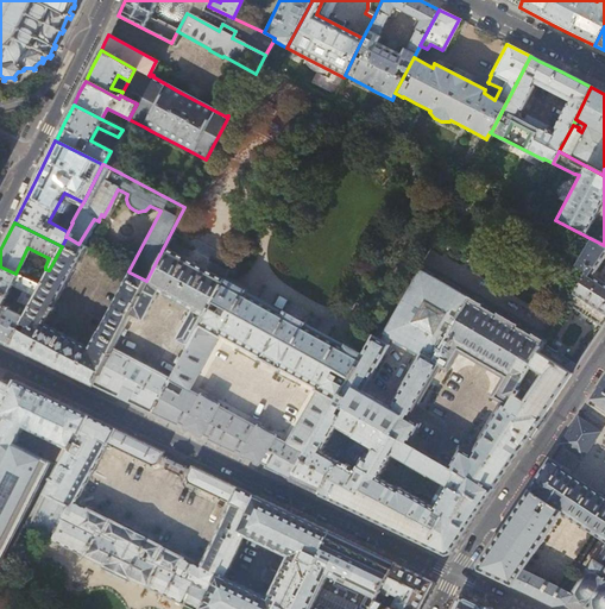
[(127,315),(146,281),(130,272),(96,333),(96,332),(88,347),(43,324),(51,308),(50,307),(83,246),(79,244),(67,237),(62,246),(49,270),(41,286),(8,346),(49,365),(90,385),(111,347),(118,333),(120,328),(127,315)]
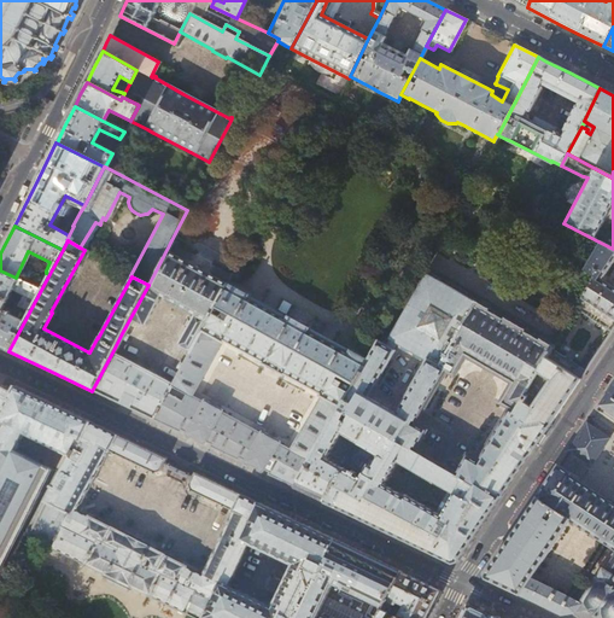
[(191,251),(171,240),(148,285),(129,320),(141,326),(158,295),(164,298),(164,299),(186,312),(187,310),(193,314),(176,344),(188,351),(226,283),(231,273),(217,266),(212,263),(214,262),(211,261),(210,262),(193,252),(194,251),(192,250),(191,251)]
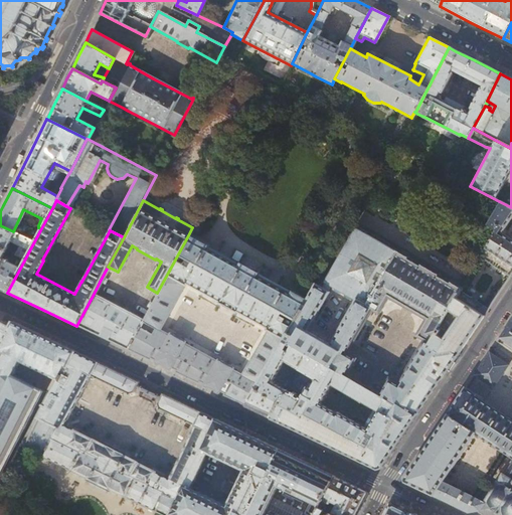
[(511,207),(499,201),(486,225),(493,230),(478,256),(508,277),(511,271),(511,235),(510,235),(508,238),(499,232),(511,214),(511,215),(511,207)]
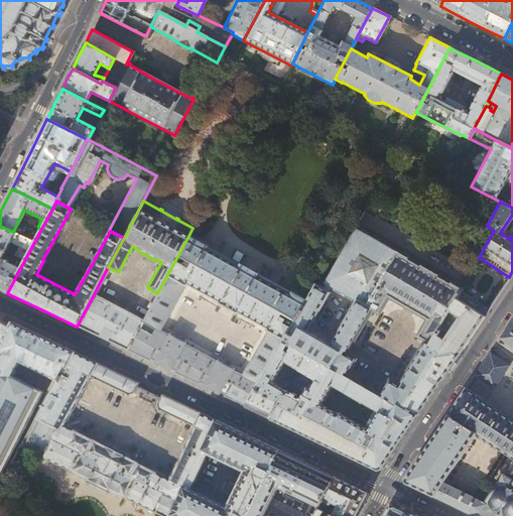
[(0,289),(7,293),(34,242),(13,232),(0,226),(0,289)]
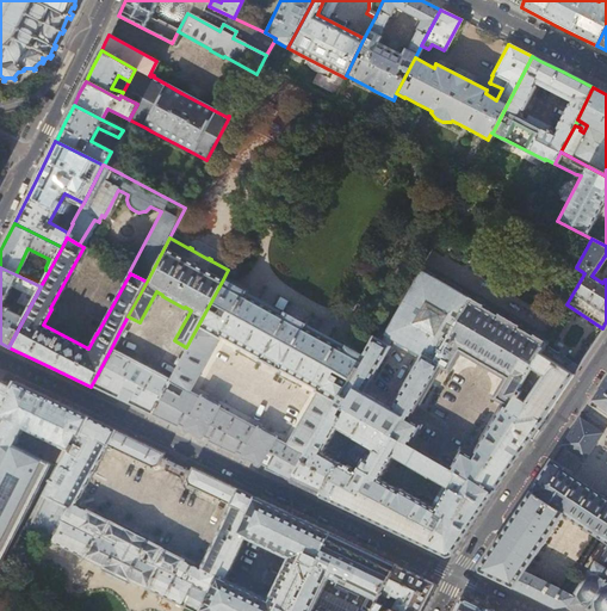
[(482,307),(483,306),(472,300),(469,297),(469,298),(459,294),(437,281),(421,271),(383,334),(389,339),(390,338),(419,356),(389,408),(361,392),(388,345),(373,335),(364,351),(363,355),(334,403),(361,420),(351,437),(352,438),(373,451),(367,462),(363,460),(355,471),(354,471),(353,473),(348,469),(350,468),(345,464),(344,467),(336,463),(319,495),(322,497),(332,501),(379,524),(379,525),(382,526),(382,525),(386,528),(392,530),(392,531),(395,532),(395,531),(428,548),(438,553),(445,556),(450,555),(465,531),(476,517),(499,483),(530,437),(540,420),(571,375),(538,353),(543,346),(545,341),(536,335),(532,334),(532,335),(518,327),(518,326),(512,322),(503,318),(496,314),(496,315),(482,307)]
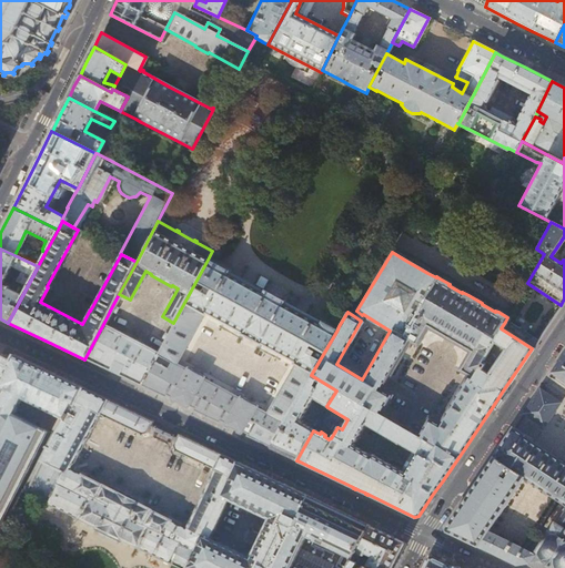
[(249,257),(244,267),(260,275),(264,265),(249,257)]
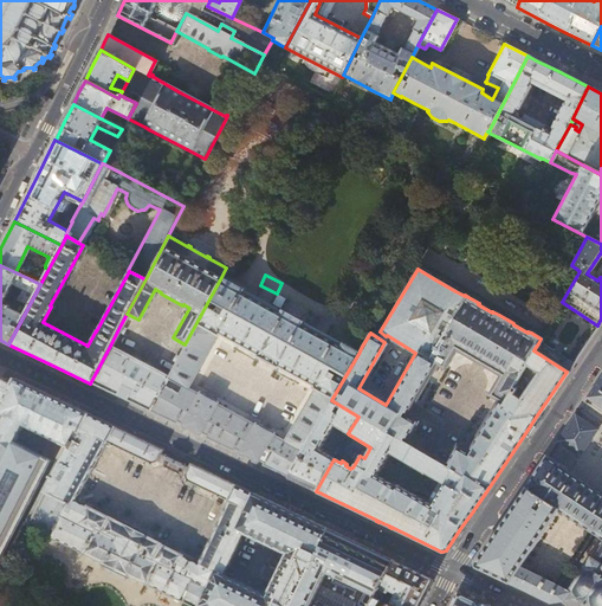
[(279,310),(264,303),(256,298),(241,290),(243,289),(221,277),(185,345),(177,358),(175,362),(168,375),(149,411),(174,424),(175,420),(182,424),(181,425),(182,425),(181,426),(185,427),(185,426),(186,426),(195,430),(194,431),(195,431),(194,433),(198,434),(198,432),(199,433),(199,432),(205,434),(204,437),(215,443),(232,451),(233,447),(239,451),(239,452),(239,455),(241,456),(243,453),(243,455),(244,453),(252,457),(252,458),(252,461),(254,462),(256,459),(256,461),(257,459),(263,462),(261,465),(286,477),(331,400),(360,352),(341,342),(340,345),(319,333),(301,322),(302,321),(280,309),(279,310)]
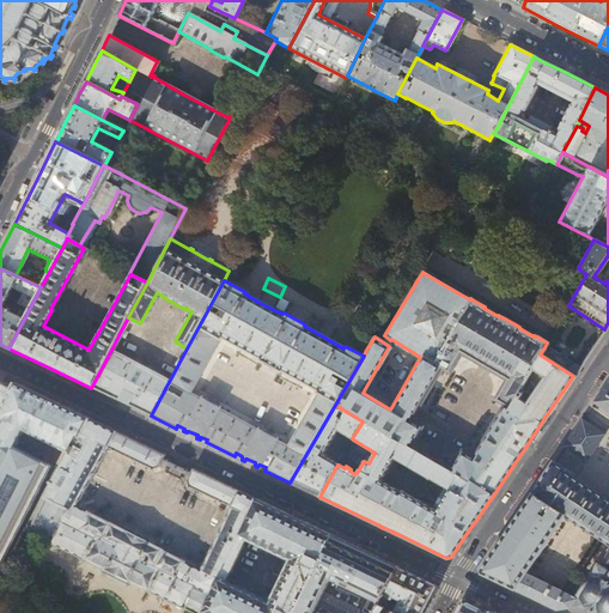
[(332,326),(336,316),(321,309),(316,319),(332,326)]
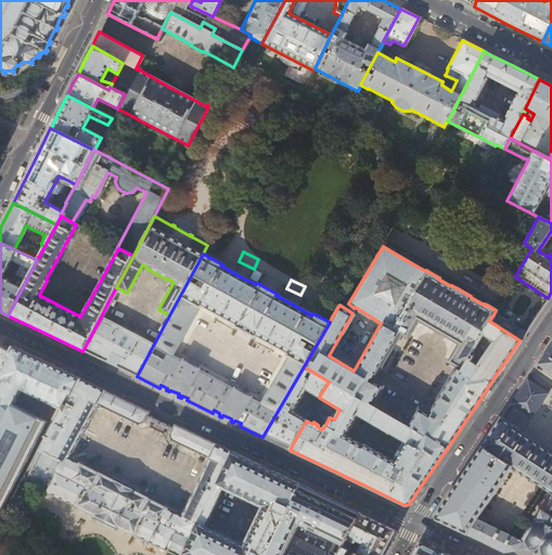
[(497,317),(493,314),(489,321),(520,340),(524,334),(521,332),(520,333),(518,334),(516,335),(515,334),(498,323),(496,322),(496,320),(496,319),(497,317)]
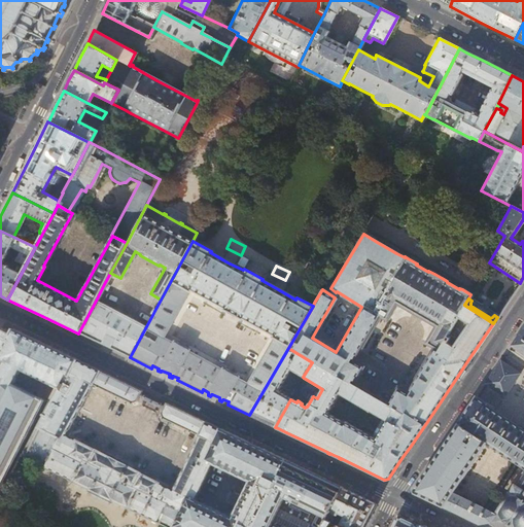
[(146,326),(96,301),(78,334),(86,338),(120,353),(130,357),(146,326)]
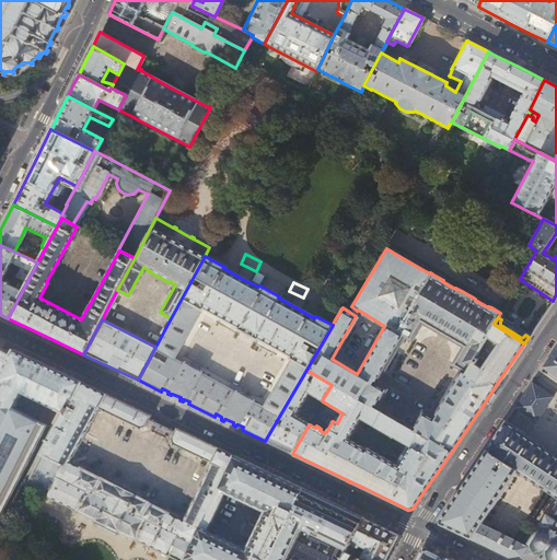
[(556,343),(542,368),(556,376),(556,343)]
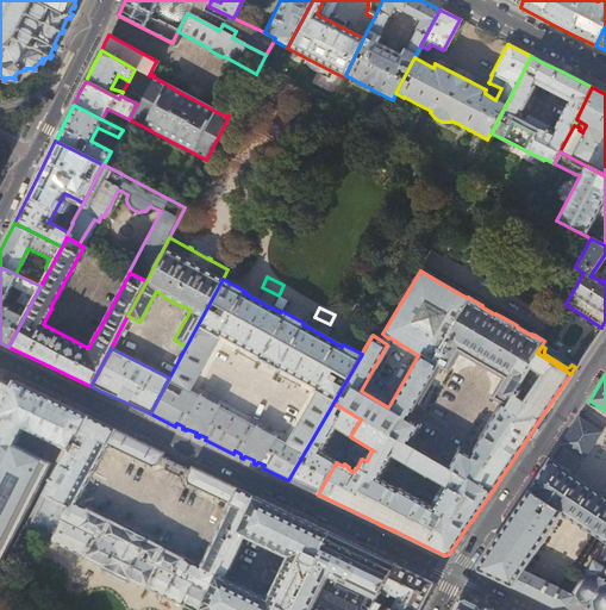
[(67,449),(68,449),(77,431),(79,431),(87,417),(66,406),(12,380),(10,386),(0,381),(0,559),(45,471),(48,466),(50,462),(49,461),(13,443),(22,428),(67,449)]
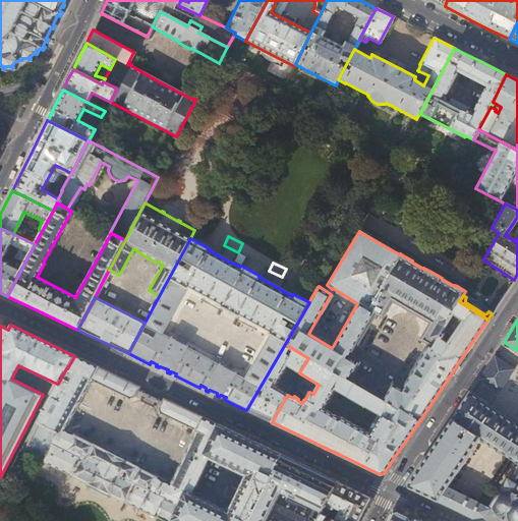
[(308,358),(285,344),(246,410),(260,416),(272,422),(287,395),(273,386),(285,364),(299,372),(308,358)]
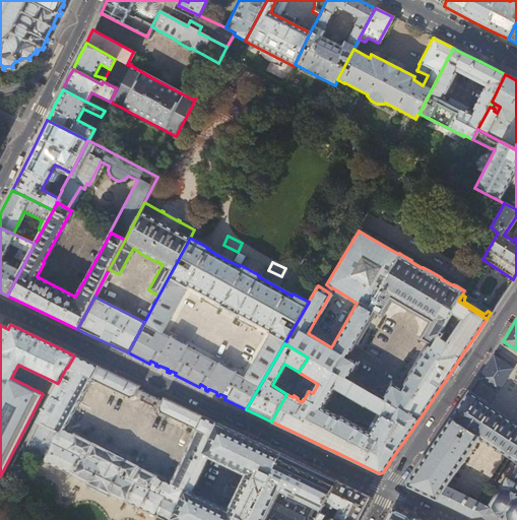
[(42,403),(18,447),(41,459),(41,460),(153,516),(155,513),(169,519),(247,519),(279,454),(249,439),(216,423),(163,397),(157,408),(159,412),(194,430),(169,482),(136,466),(136,465),(125,460),(126,459),(124,458),(119,456),(120,455),(118,455),(117,455),(113,453),(113,452),(112,451),(111,452),(107,450),(107,449),(106,448),(105,450),(92,443),(91,444),(63,430),(89,379),(129,398),(133,396),(138,386),(97,367),(85,362),(74,355),(67,368),(66,368),(58,383),(57,383),(48,399),(44,398),(42,403)]
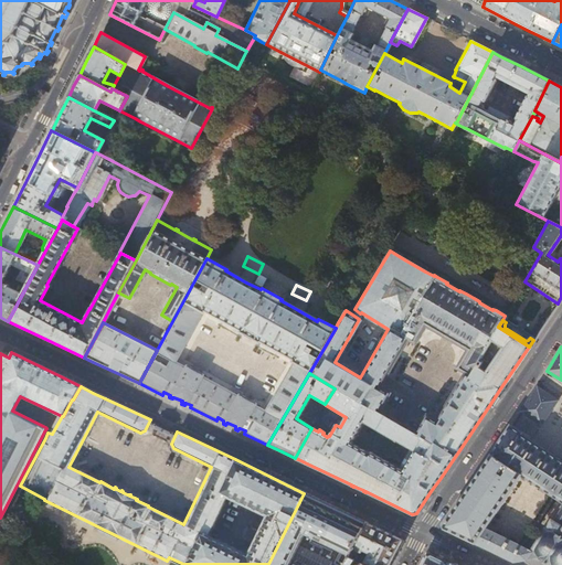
[(520,409),(540,422),(554,398),(534,386),(520,409)]
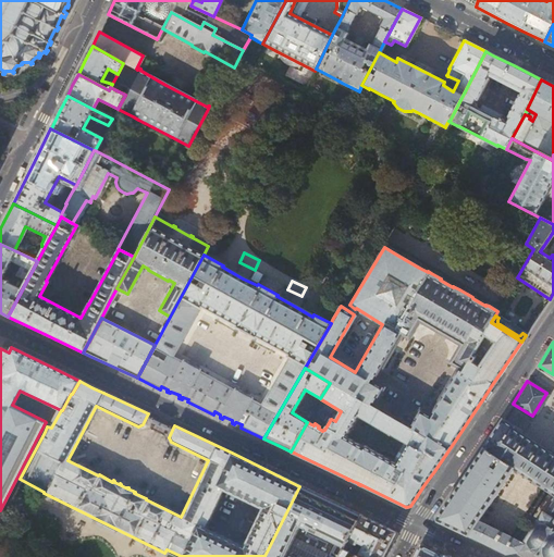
[(531,441),(525,436),(501,420),(482,448),(512,468),(528,478),(528,479),(529,479),(528,480),(538,486),(538,485),(539,485),(553,494),(553,495),(553,455),(546,450),(533,442),(531,441)]
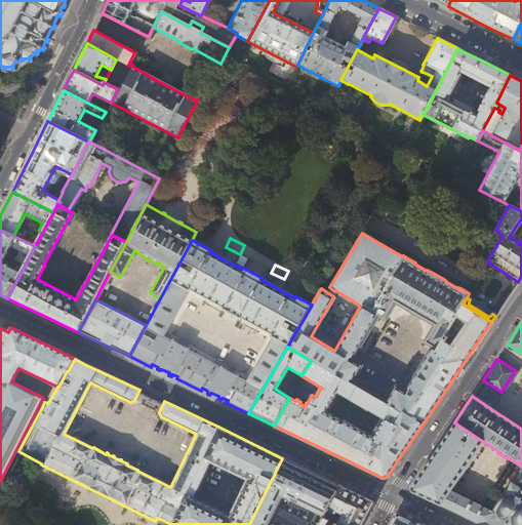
[(482,441),(454,422),(432,455),(410,488),(410,491),(438,505),(476,522),(486,521),(491,513),(449,491),(457,479),(465,469),(464,469),(482,441)]
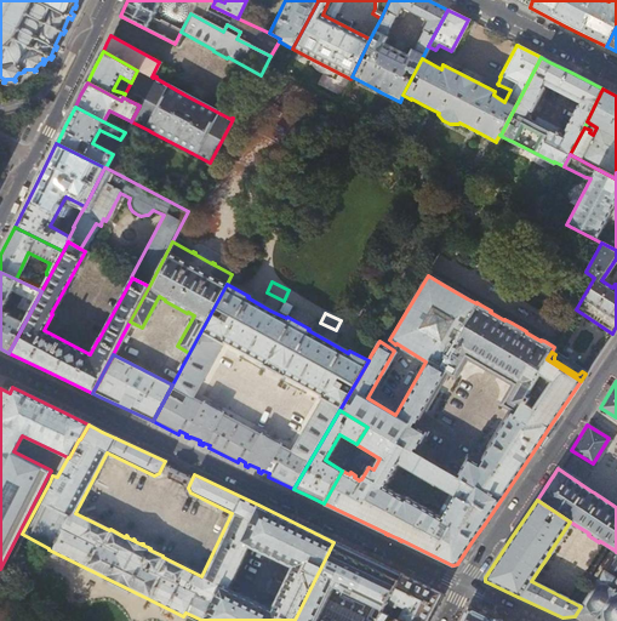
[(371,559),(333,542),(295,620),(376,620),(382,613),(382,610),(401,574),(376,562),(371,559)]
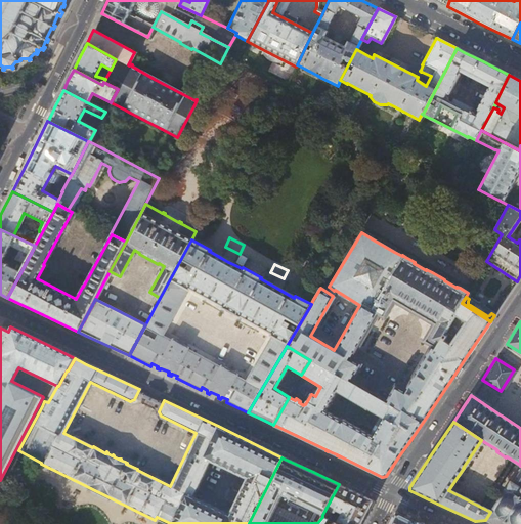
[(520,523),(520,466),(520,465),(490,512),(485,520),(491,523),(520,523)]
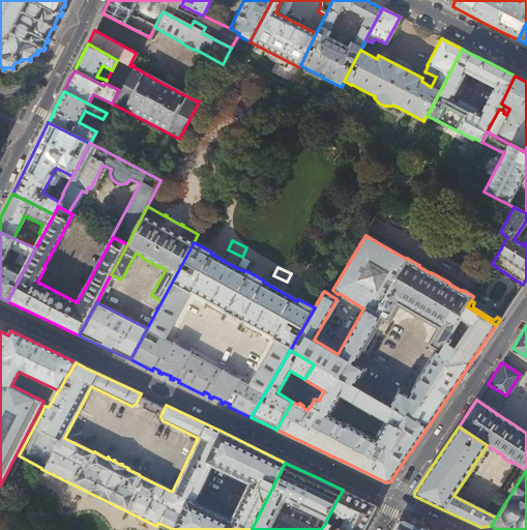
[(359,498),(343,490),(326,521),(326,523),(330,525),(335,527),(337,525),(334,524),(339,516),(345,519),(340,529),(341,529),(363,529),(368,524),(368,523),(376,507),(376,506),(359,498)]
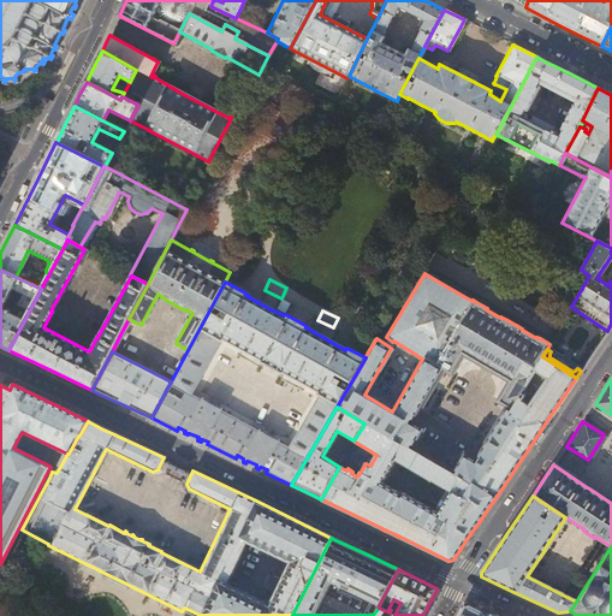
[(493,615),(485,611),(464,602),(456,615),(493,615)]
